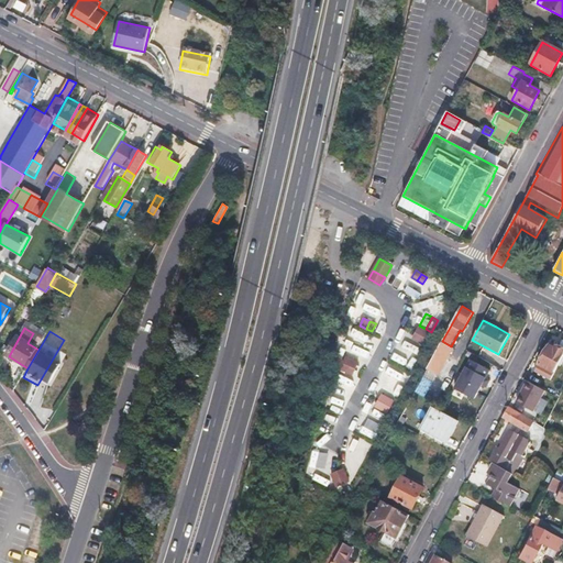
[(451,346),(442,341),(428,368),(440,376),(455,349),(451,346)]
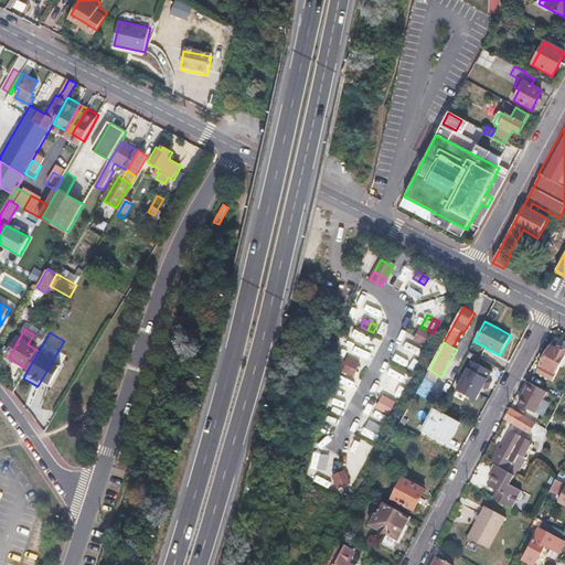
[(557,349),(552,345),(542,364),(557,372),(564,356),(564,348),(560,345),(557,349)]
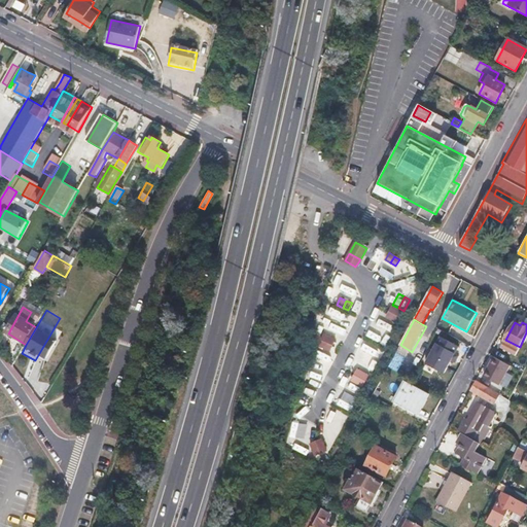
[(329,337),(323,334),(318,346),(324,348),(329,337)]
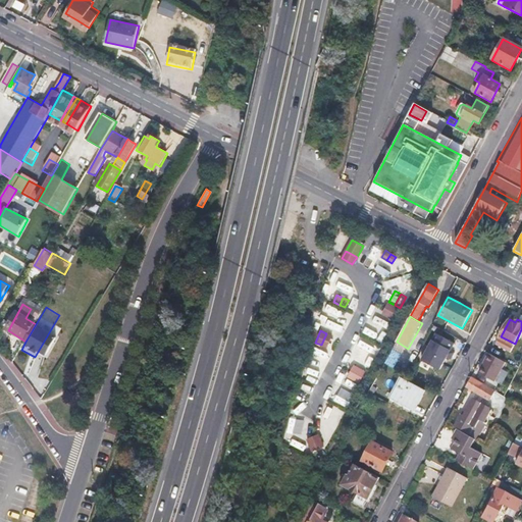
[(332,335),(326,333),(321,345),(326,348),(332,335)]
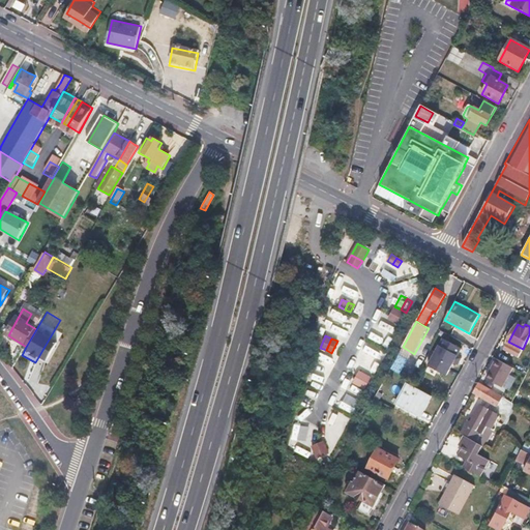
[(444,339),(429,365),(447,375),(463,348),(444,339)]
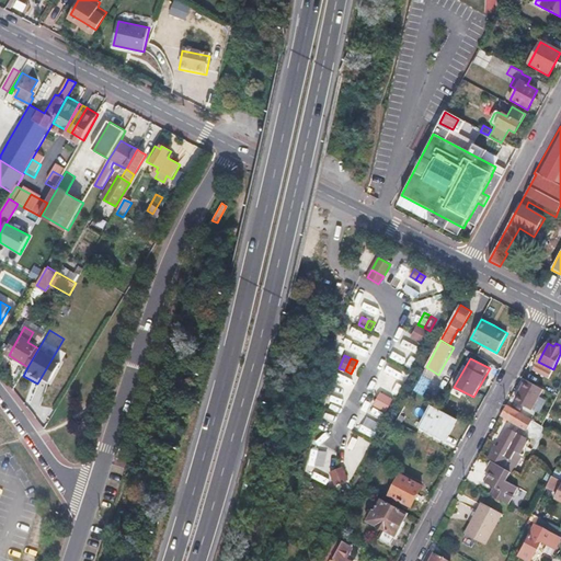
[(539,389),(521,379),(510,400),(528,410),(539,389)]
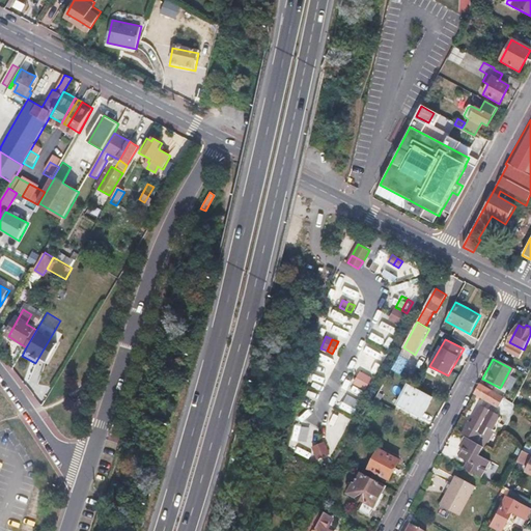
[(354,384),(360,386),(366,374),(360,371),(354,384)]
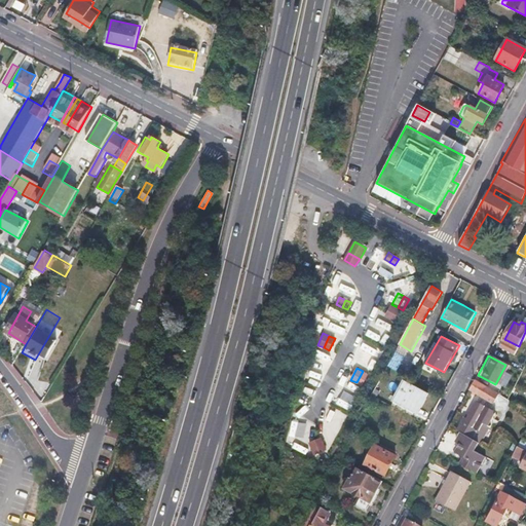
[(357,382),(363,386),(368,374),(363,371),(357,382)]
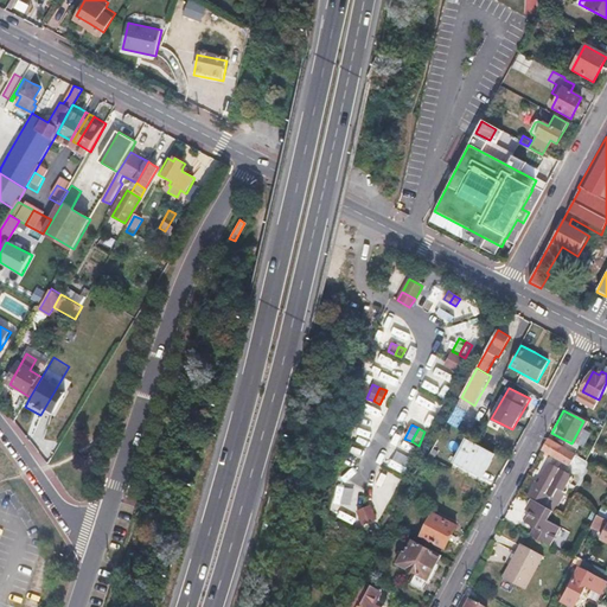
[(496,453),(468,439),(455,462),(483,477),(496,453)]
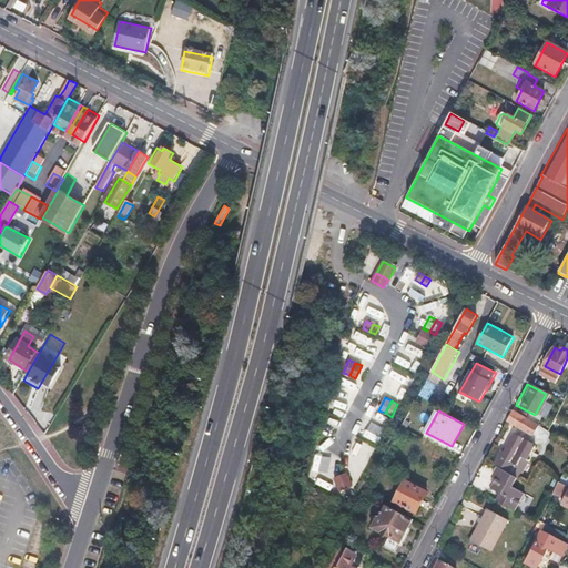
[(513,411),(507,421),(534,435),(539,425),(513,411)]
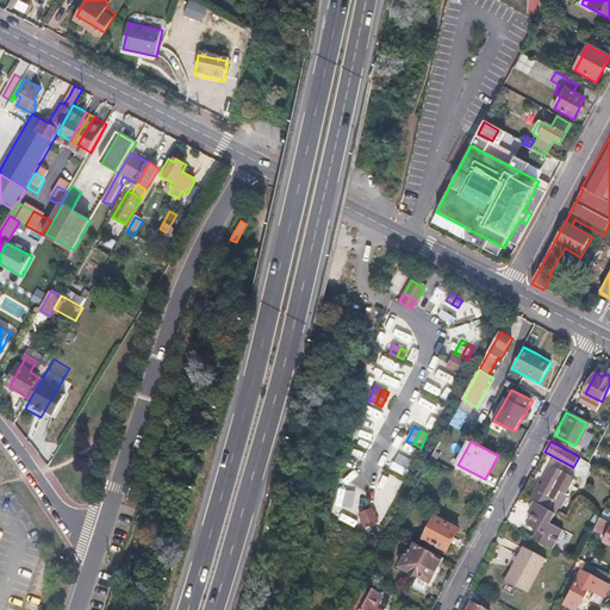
[(443,452),(437,448),(433,458),(439,461),(443,452)]
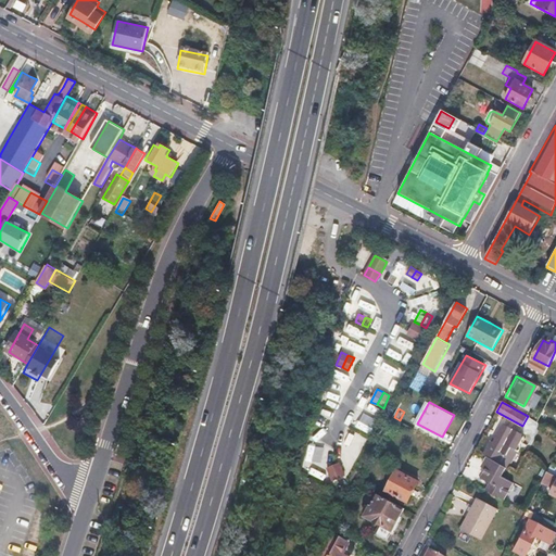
[(493,446),(489,444),(484,455),(488,457),(502,464),(512,446),(516,449),(523,434),(504,425),(493,446)]
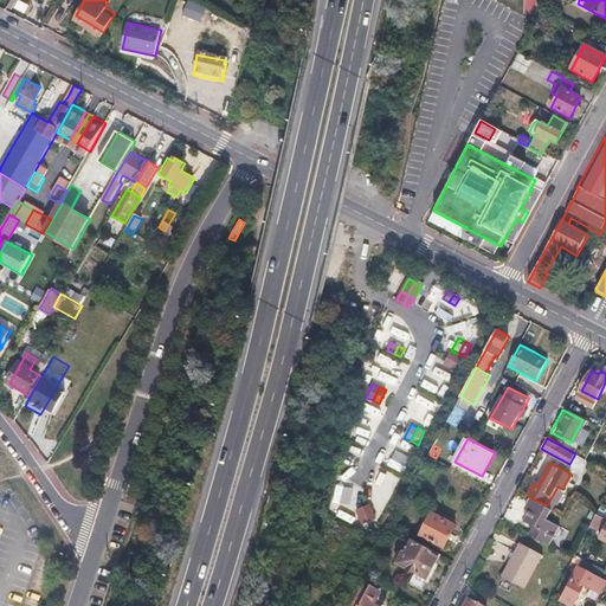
[(374,488),(391,495),(397,478),(381,471),(374,488)]
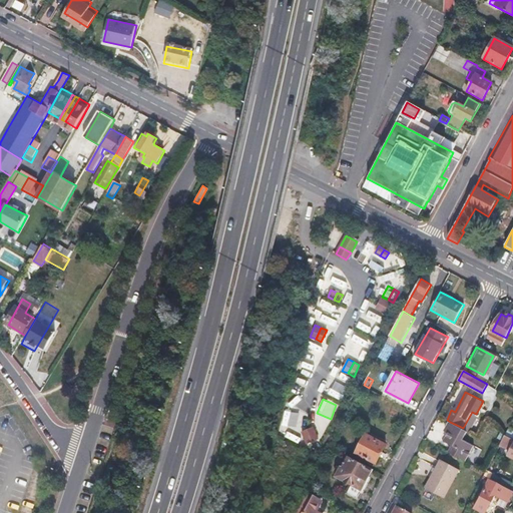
[(476,414),(472,412),(463,428),(467,430),(469,432),(478,415),(476,414)]
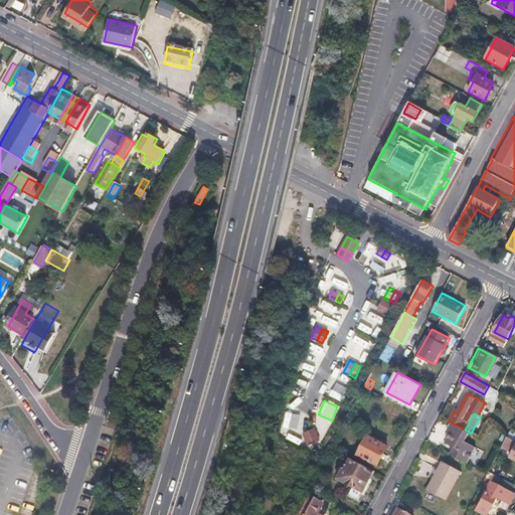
[(447,433),(451,435),(447,442),(455,446),(451,454),(467,463),(476,448),(464,442),(469,432),(465,430),(452,423),(447,433)]
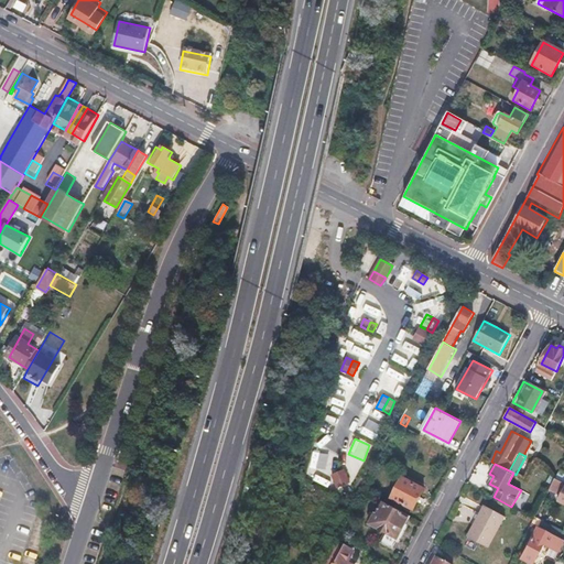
[(332,475),(335,481),(347,476),(345,470),(332,475)]
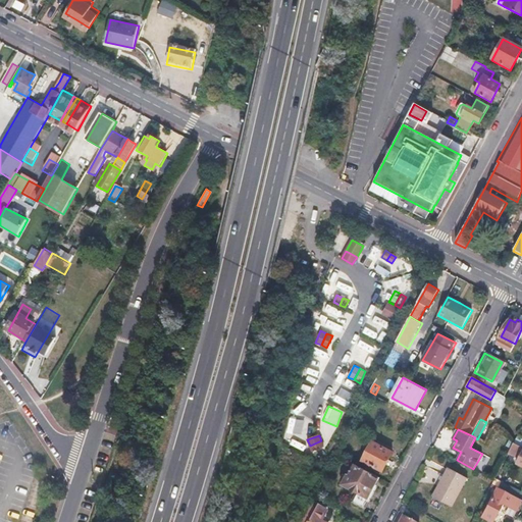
[(437,438),(433,447),(445,453),(449,445),(437,438)]
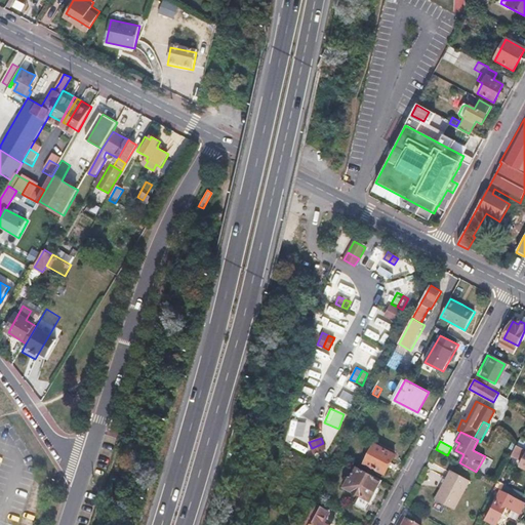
[(376,442),(366,462),(386,473),(397,453),(376,442)]
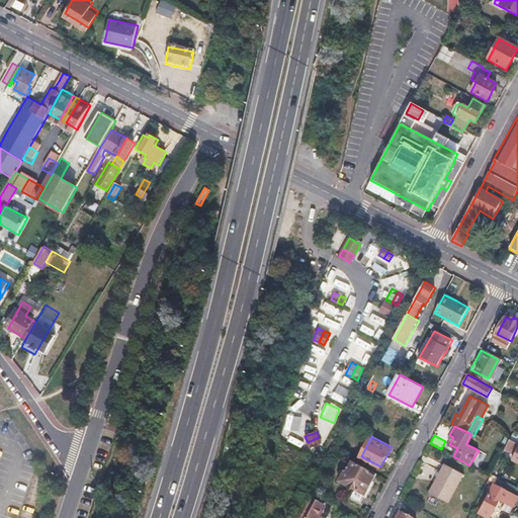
[(319,437),(308,442),(310,448),(322,443),(319,437)]
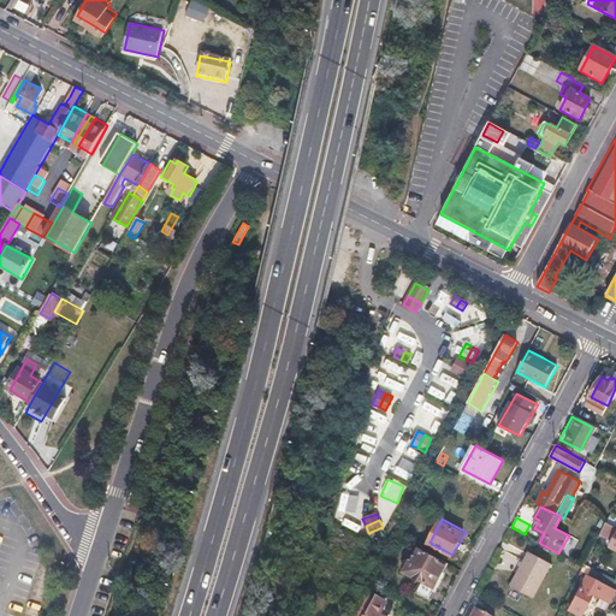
[(615,526),(605,521),(599,533),(612,539),(609,546),(615,549),(615,526)]
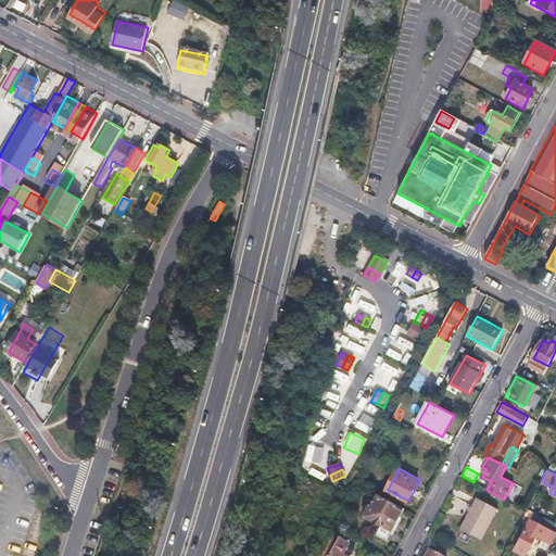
[(373,505),(370,504),(365,515),(380,523),(376,532),(388,539),(405,507),(379,493),(373,505)]
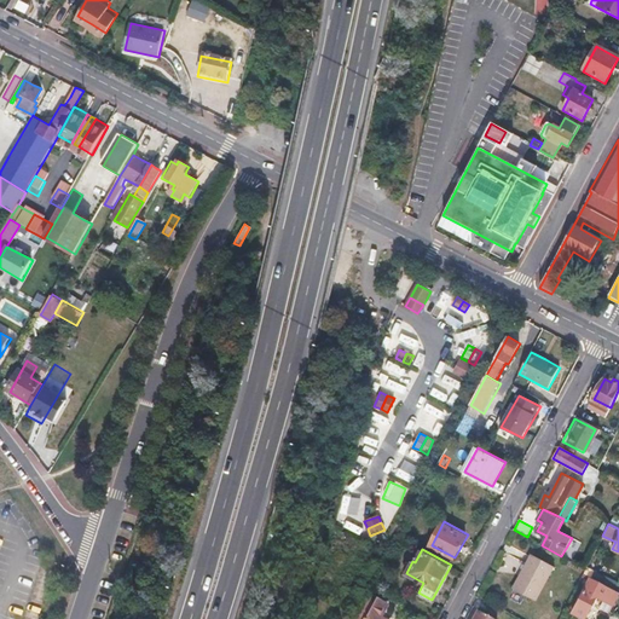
[(554,566),(531,554),(513,588),(536,600),(554,566)]
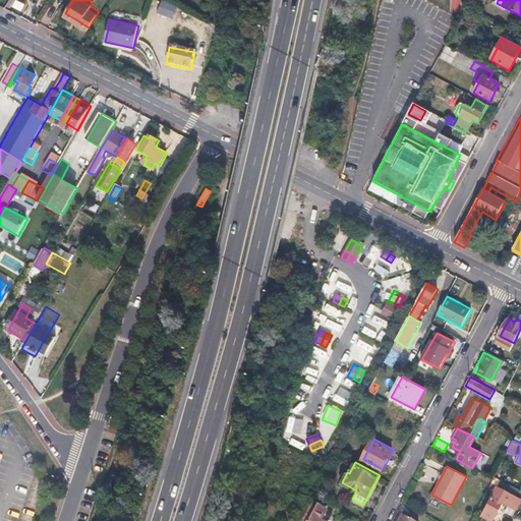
[(503,490),(507,483),(500,480),(496,487),(503,490)]
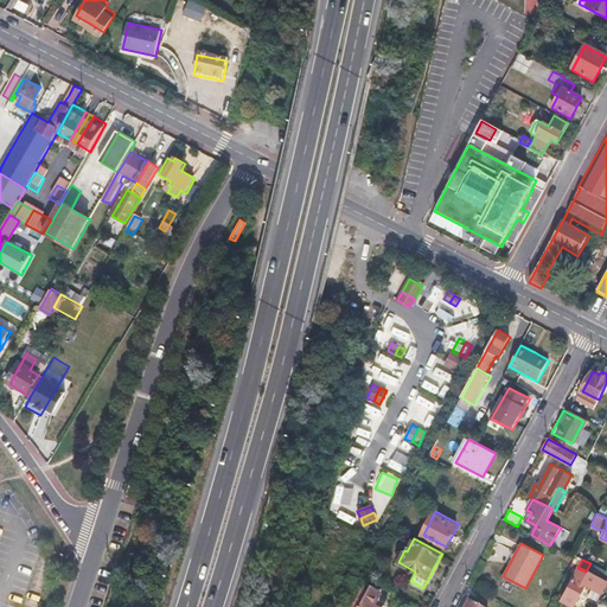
[(577,568),(560,604),(567,606),(572,606),(582,586),(600,595),(606,582),(586,572),(577,568)]
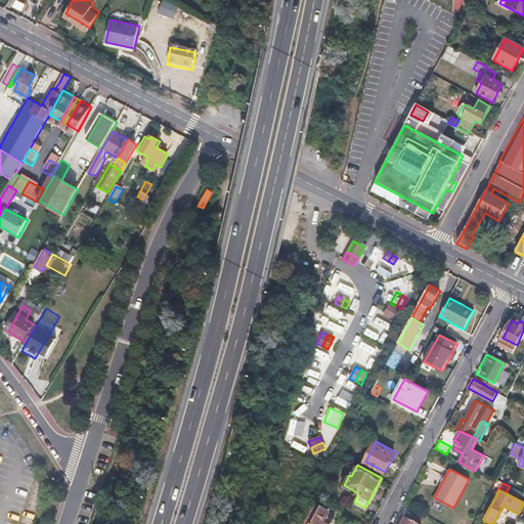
[(322,523),(329,512),(314,504),(303,523),(322,523)]
